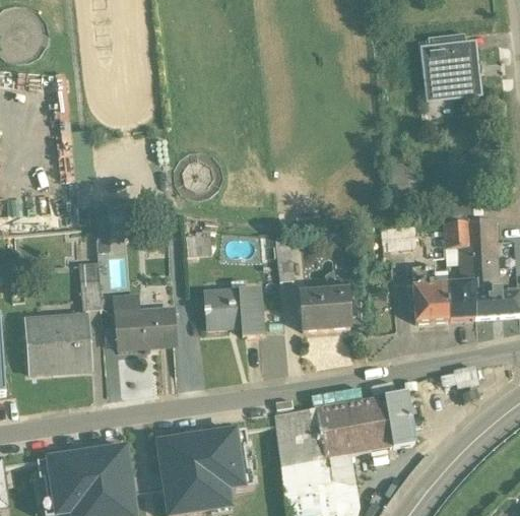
[(464,34),(427,38),(429,52),(465,48),(464,34)]
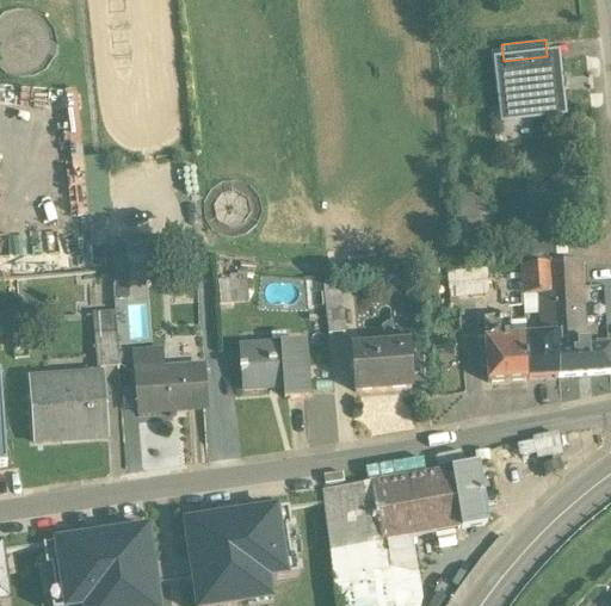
[(504,61),(499,61),(506,113),(531,111),(532,116),(545,115),(544,110),(559,107),(556,87),(566,86),(565,74),(555,75),(553,55),(547,56),(504,61)]
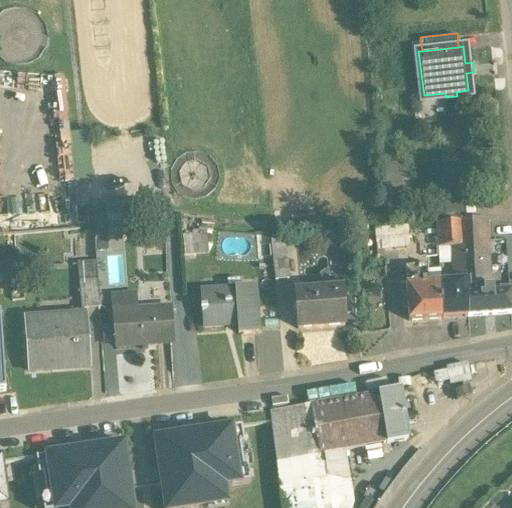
[(129,195),(91,199),(95,243),(133,240),(129,195)]
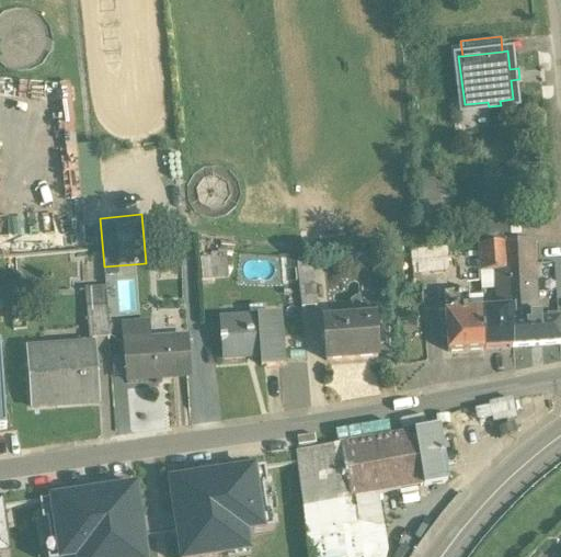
[(501,239),(500,216),(477,216),(478,241),(501,239)]
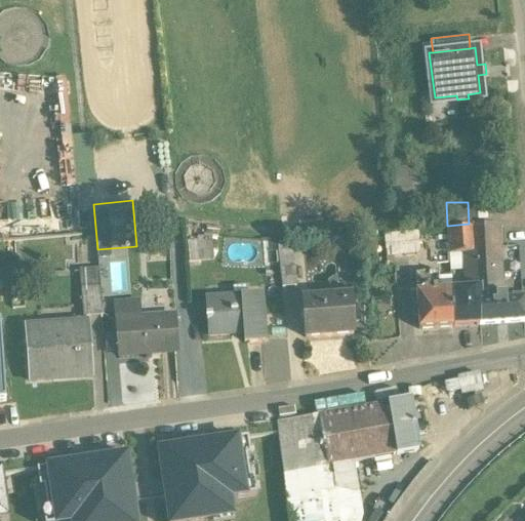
[(498,222),(473,223),(475,249),(475,258),(494,256),(500,256),(498,222)]
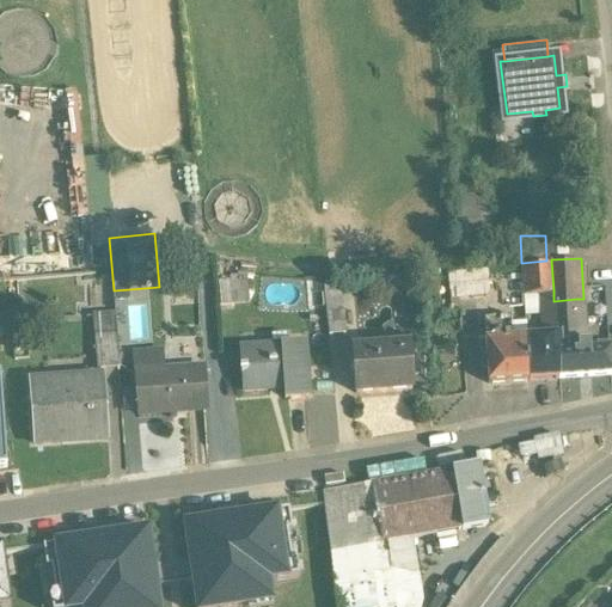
[(521,263),(524,293),(538,292),(554,290),(551,259),(546,261),(521,263)]
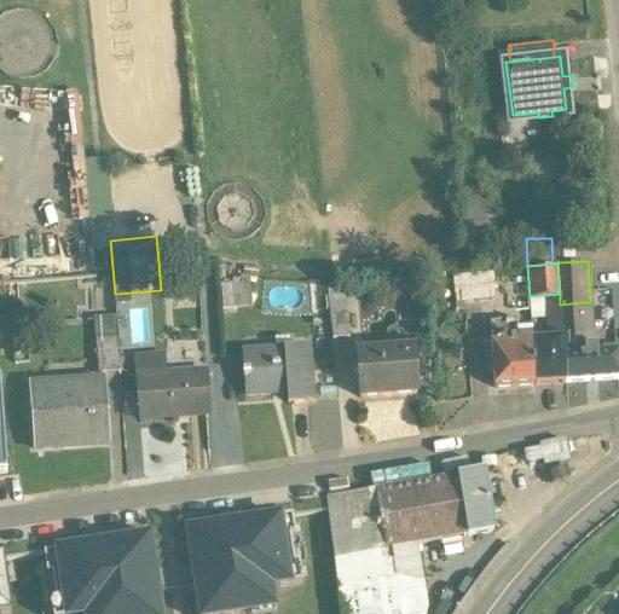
[(493,268),(453,272),(456,297),(491,295),(495,290),(493,268)]
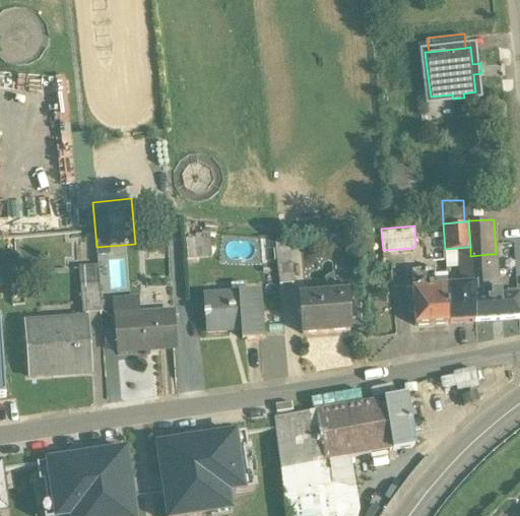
[(197,234),(186,235),(187,255),(198,254),(197,234)]
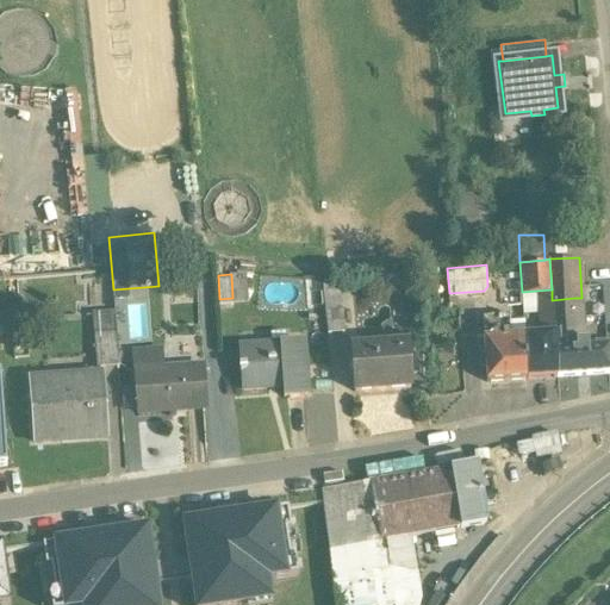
[(247,274),(231,274),(232,298),(248,297),(247,274)]
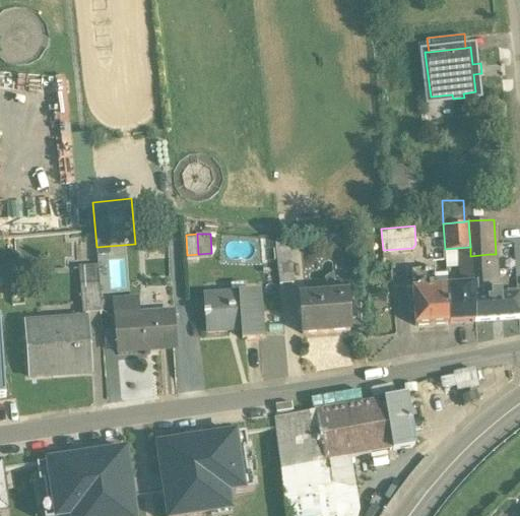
[(470,247),(457,248),(460,280),(447,281),(449,318),(475,317),(471,267),(470,256),(470,247)]
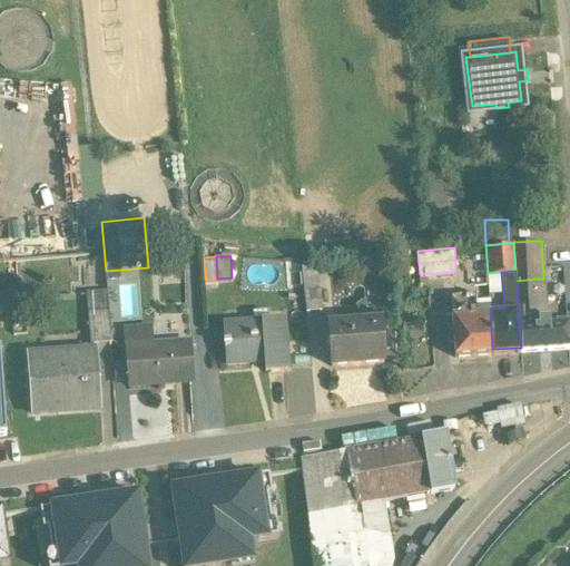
[(537,279),(516,281),(517,293),(537,292),(537,279)]
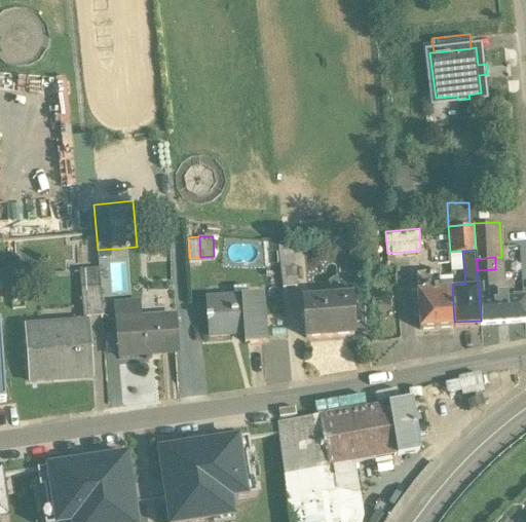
[(440,267),(416,269),(418,290),(415,290),(416,298),(418,298),(419,324),(454,322),(452,285),(441,286),(440,267)]
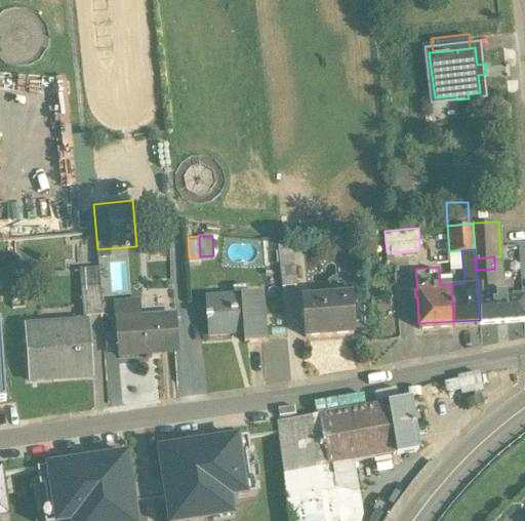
[(494,269),(476,270),(480,320),(524,317),(522,295),(506,296),(505,291),(496,291),(494,269)]
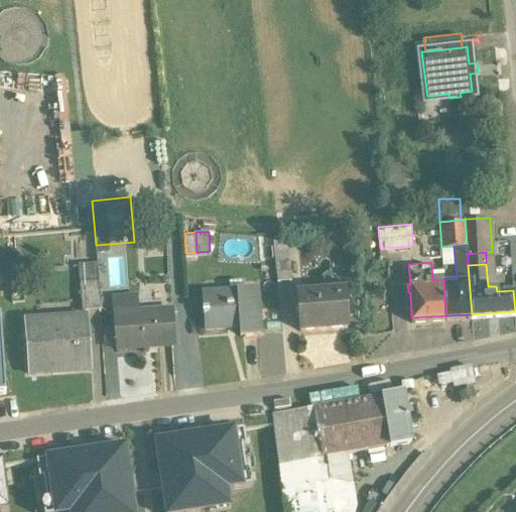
[(230,287),(204,289),(205,304),(203,304),(203,309),(205,309),(206,326),(225,325),(225,320),(241,318),(242,331),(261,330),(258,285),(242,286),(242,277),(229,278),(230,287)]
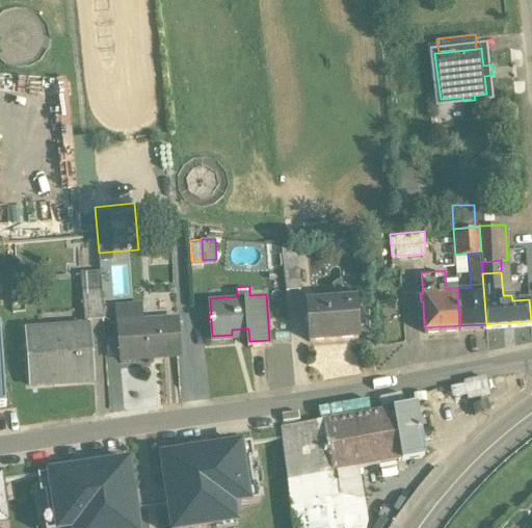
[(101,288),(82,289),(84,317),(103,316),(101,288)]
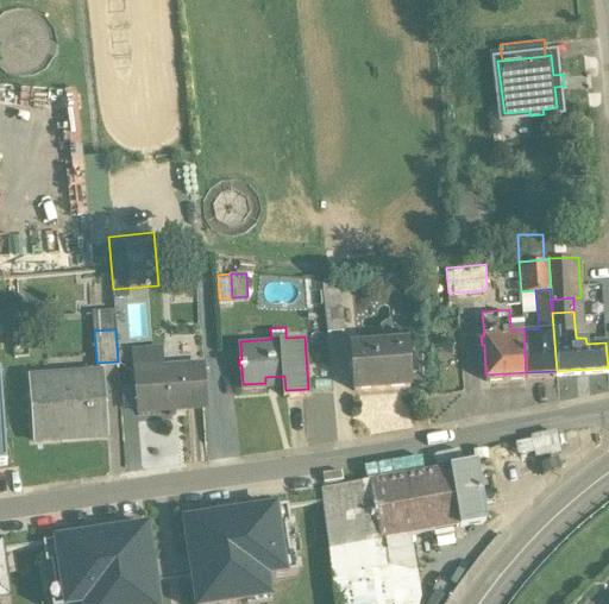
[(408,339),(353,344),(357,385),(409,381),(408,339)]
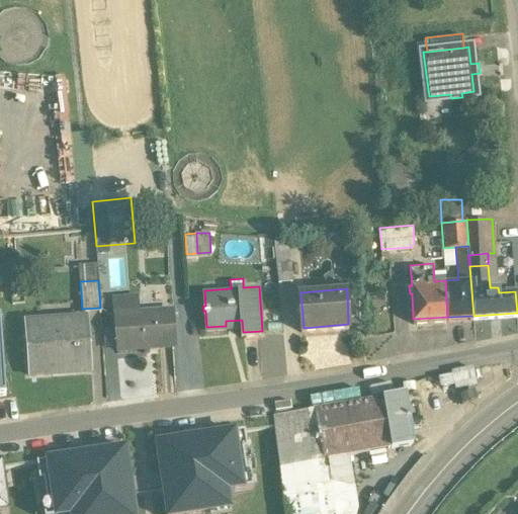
[(172,310),(114,314),(116,346),(146,344),(145,341),(175,339),(172,310)]
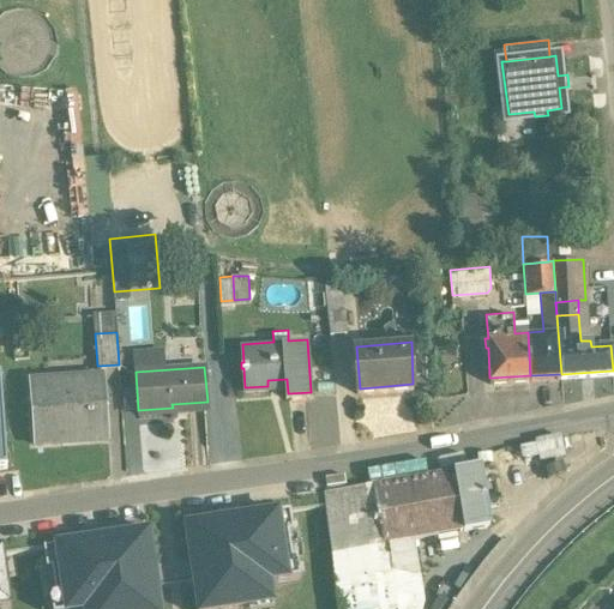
[(102,373),(29,378),(34,440),(60,438),(60,432),(94,429),(91,399),(104,399),(102,373)]
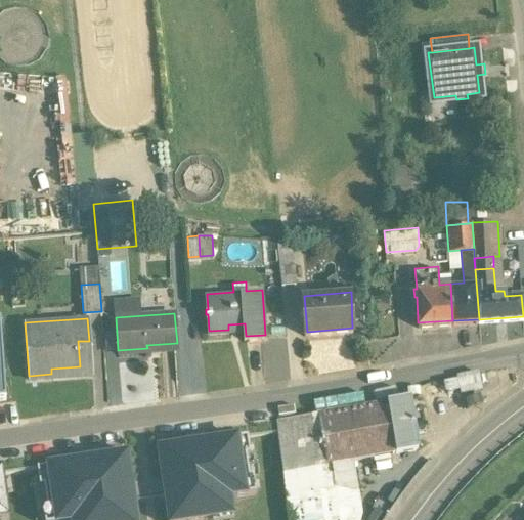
[(472,380),(460,388),(449,396),(448,400),(451,401),(466,395),(477,390),(488,379),(489,376),(487,375),(472,380)]
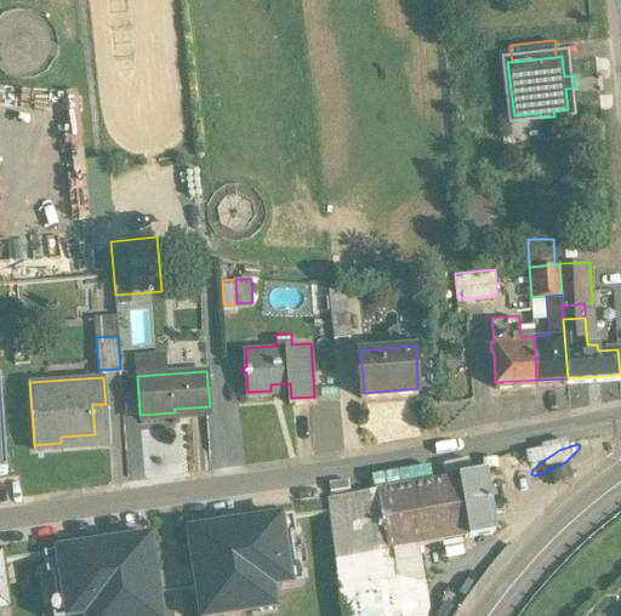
[(485,467),(450,472),(455,502),(491,497),(485,467)]
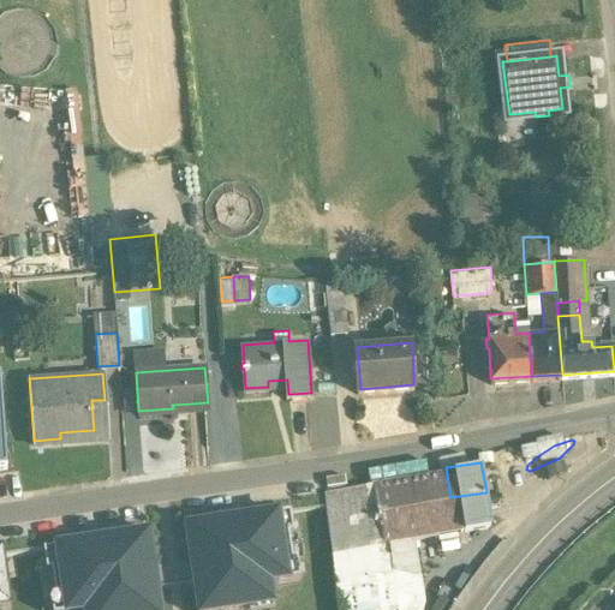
[(446,467),(324,486),(339,609),(419,609),(424,598),(422,572),(393,566),(389,538),(455,527),(451,497),(446,467)]
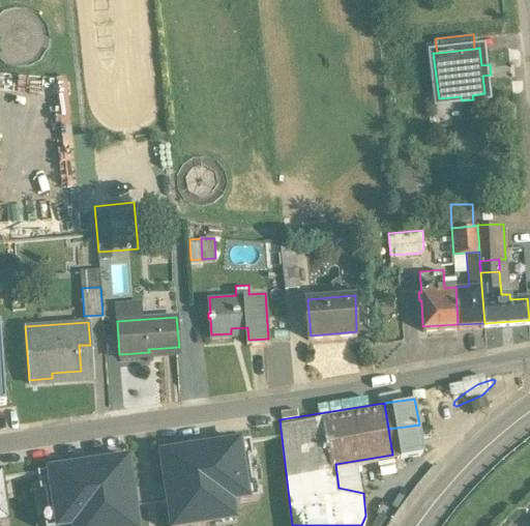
[(419,425),(388,429),(392,455),(423,449),(419,425)]
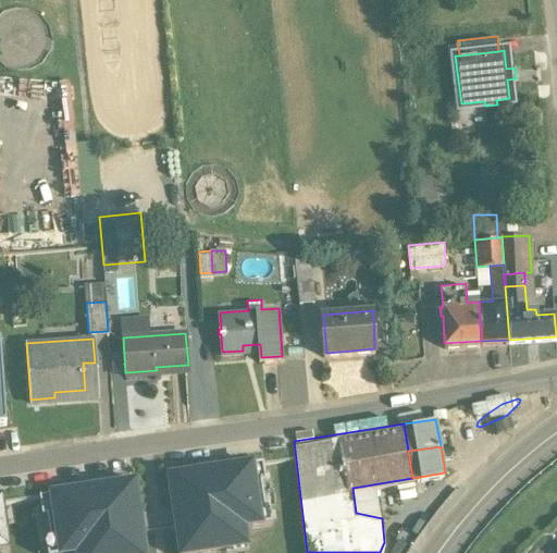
[(263,458),(168,474),(181,552),(248,542),(245,523),(255,521),(273,518),(263,458)]
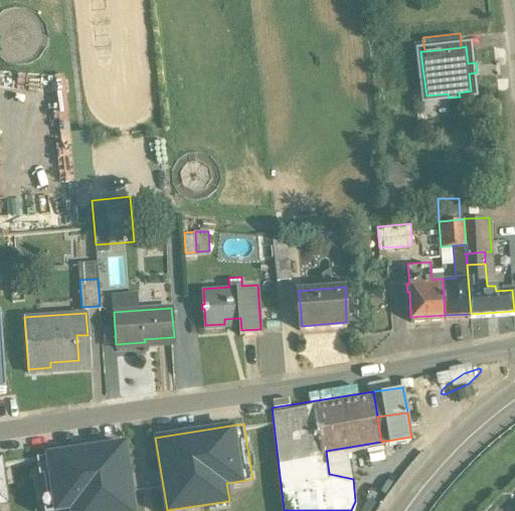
[(71,510),(134,510),(124,442),(36,455),(45,510),(71,506),(71,510)]
